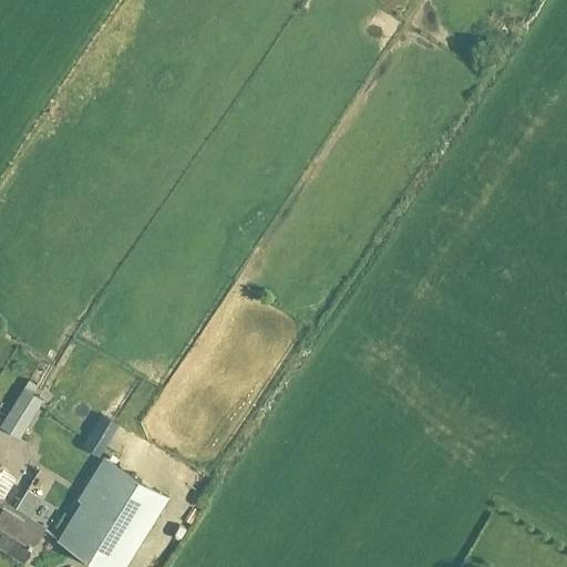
[(24,390),(13,409),(32,420),(43,402),(24,390)]
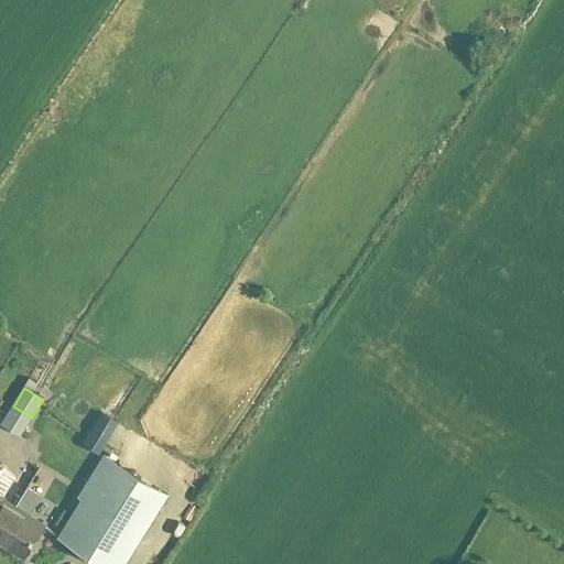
[(109,413),(87,441),(102,453),(125,425),(109,413)]
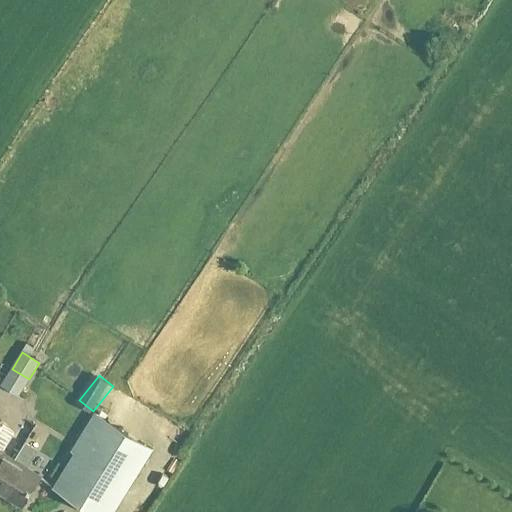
[(113,511),(151,452),(97,418),(52,489),(88,511),(113,511)]
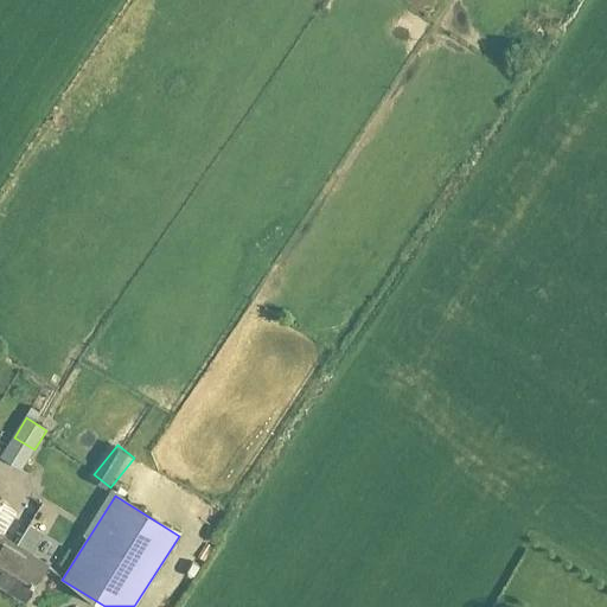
[(0,504),(0,562),(1,562),(6,564),(16,548),(1,540),(16,516),(0,505),(0,504)]
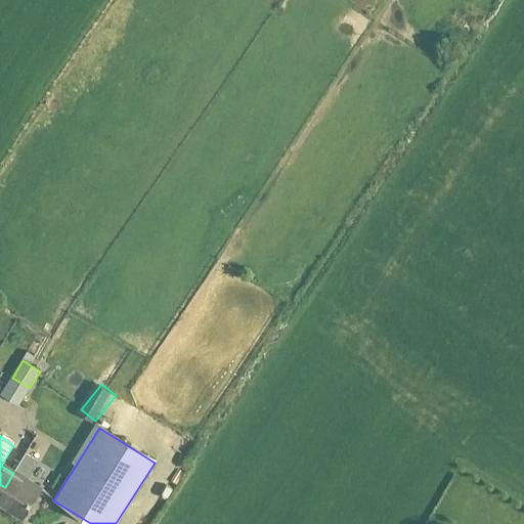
[(26,454),(13,473),(5,487),(1,485),(0,485),(0,506),(23,520),(41,490),(27,481),(38,463),(26,454)]
